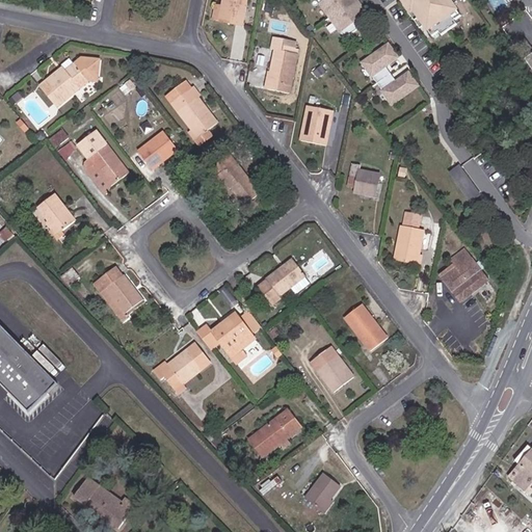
[(222,0),(221,5),(218,22),(242,25),(246,0),(222,0)]
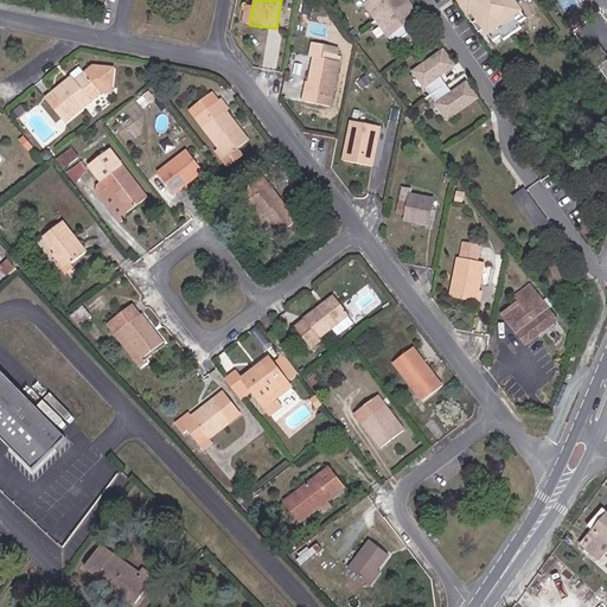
[(416,13),(406,0),(362,0),(393,44),(408,33),(402,24),(416,13)]
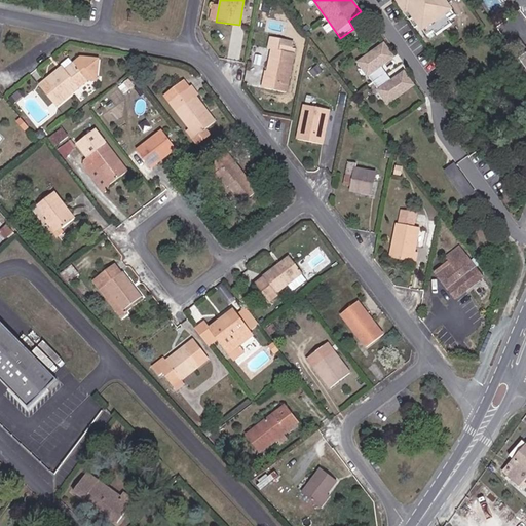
[(396,0),(409,17),(412,14),(426,36),(434,31),(436,35),(451,24),(449,20),(455,15),(444,0),(396,0)]
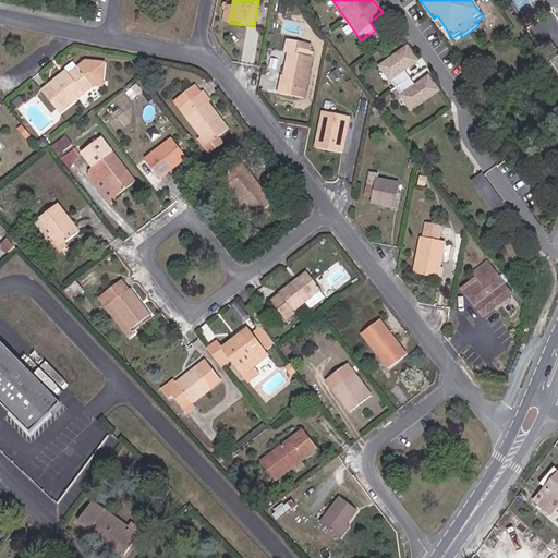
[(222,22),(229,23),(232,5),(226,4),(222,22)]
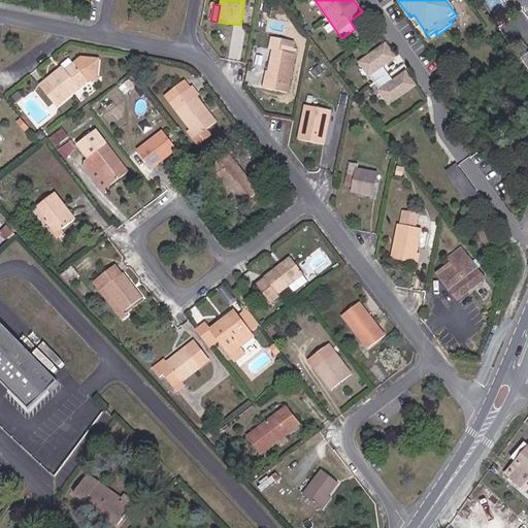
[(287,94),(296,51),(292,50),(294,42),(271,38),(269,50),(273,51),(265,89),(287,94)]
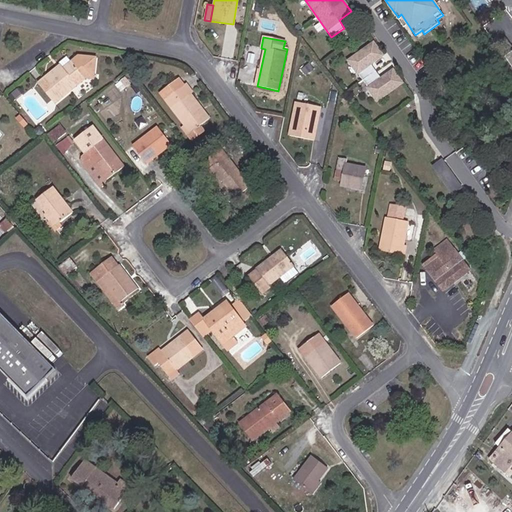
[(496,44),(507,59),(508,58),(511,55),(511,45),(505,37),(496,44)]
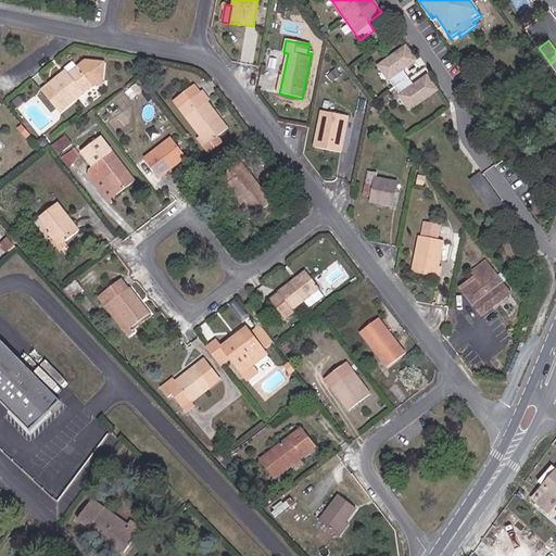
[(415,61),(405,47),(378,66),(408,110),(436,90),(427,76),(414,86),(402,70),(415,61)]
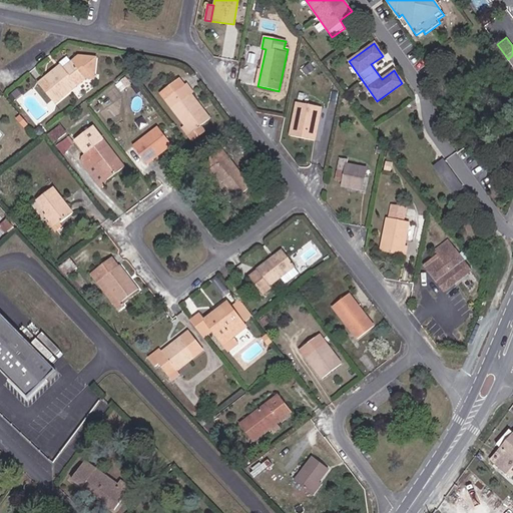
[(93,79),(95,58),(80,56),(72,62),(67,56),(58,63),(60,66),(38,84),(55,104),(85,78),(93,79)]
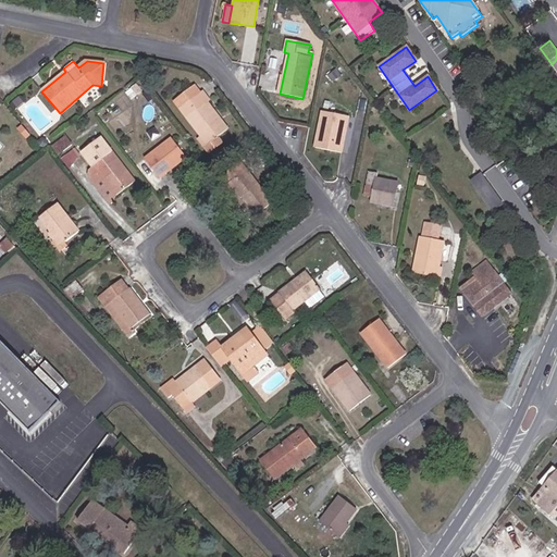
[(141,91),(136,85),(132,88),(137,95),(141,91)]
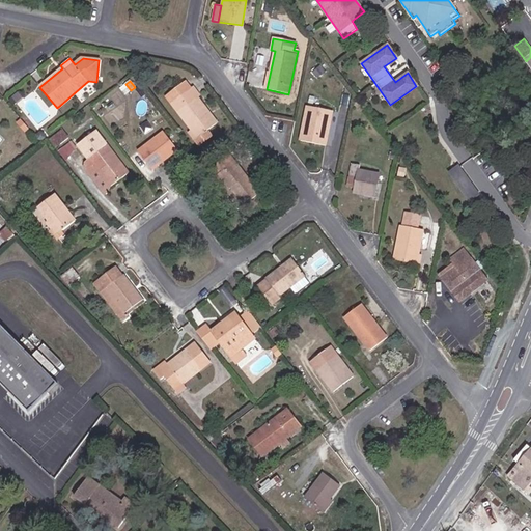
[(171,104),(191,88),(186,82),(166,98),(171,104)]
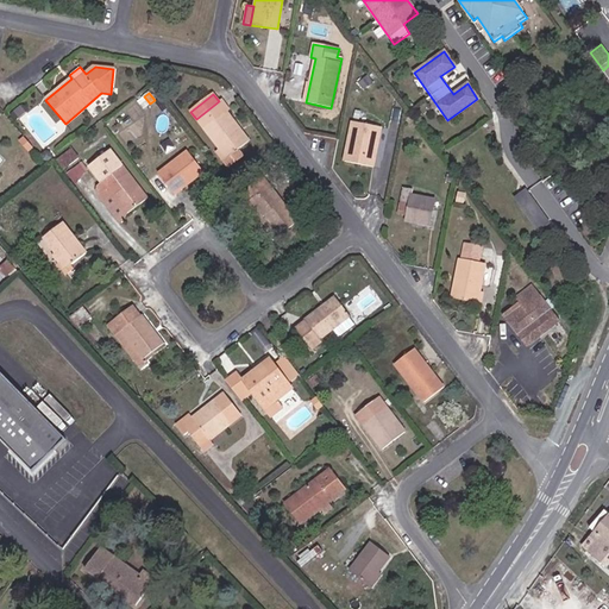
[(237,131),(239,129),(227,112),(230,110),(221,99),(219,101),(196,119),(220,151),(227,158),(238,150),(246,143),(237,131)]
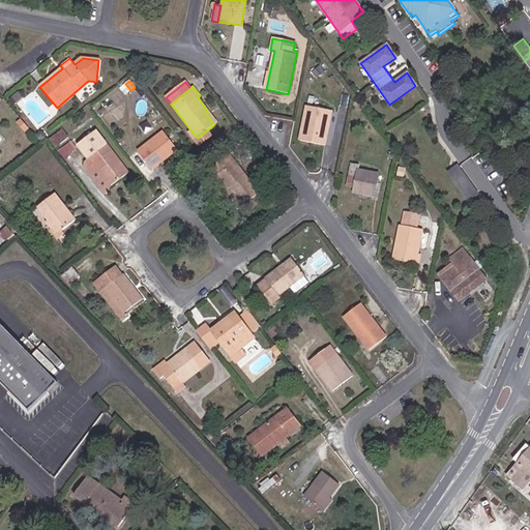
[(325,145),(332,111),(306,106),(299,141),(325,145)]
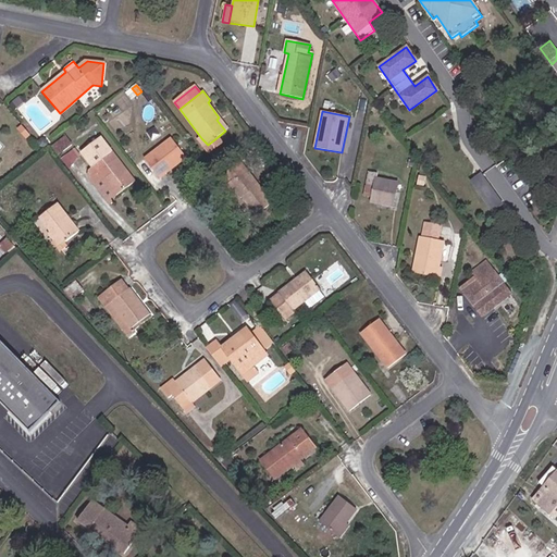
[(227,130),(219,118),(217,120),(225,131),(227,130)]
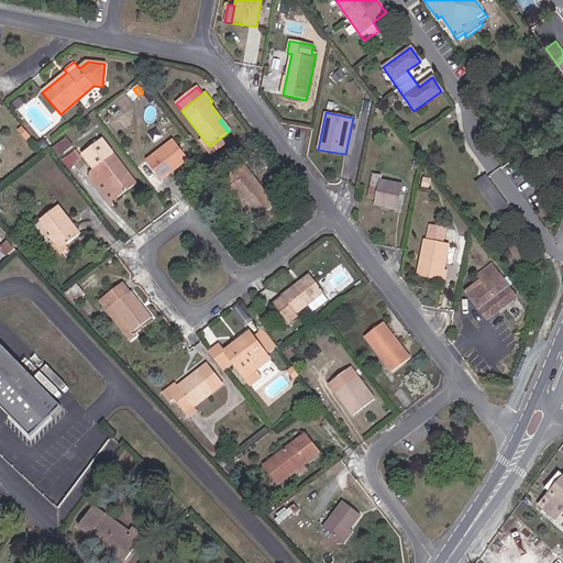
[(54,145),(70,168),(85,158),(69,135),(54,145)]
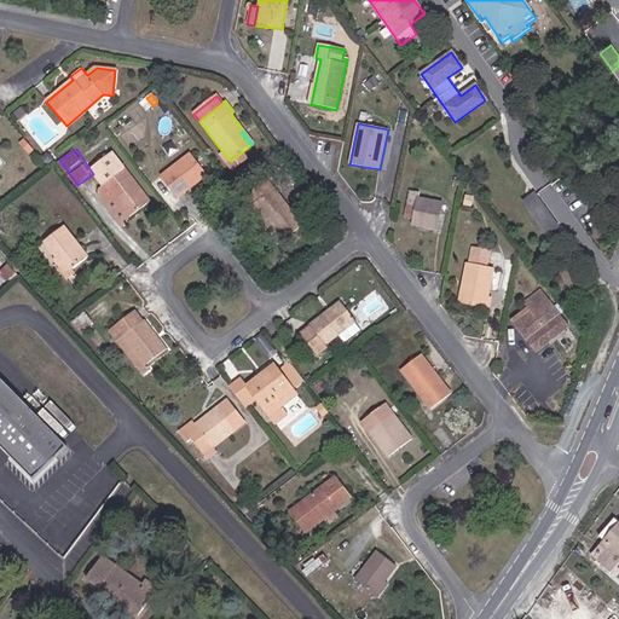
[(231,161),(224,154),(220,156),(232,171),(247,158),(242,152),(231,161)]
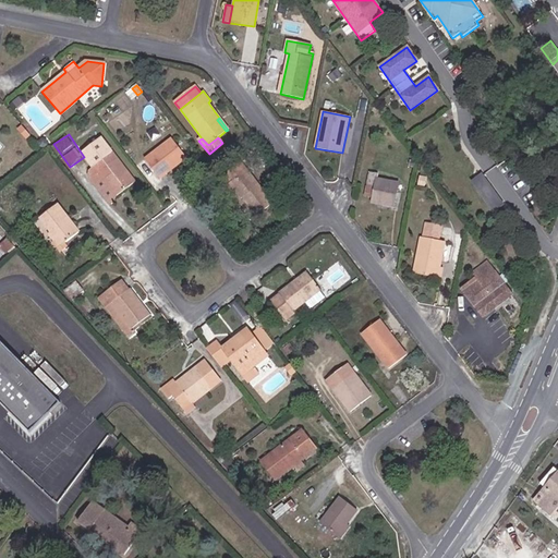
[(171,138),(145,159),(160,179),(167,173),(166,171),(174,165),(186,157),(171,138)]
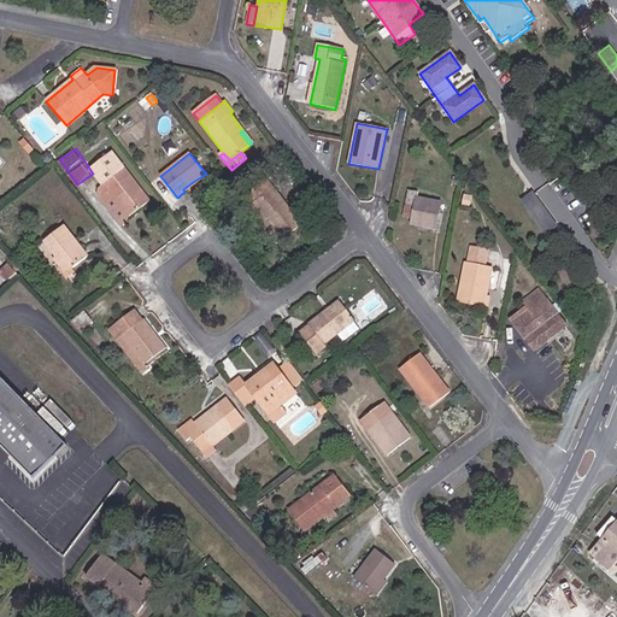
[(124,169),(104,186),(128,218),(150,201),(124,169)]
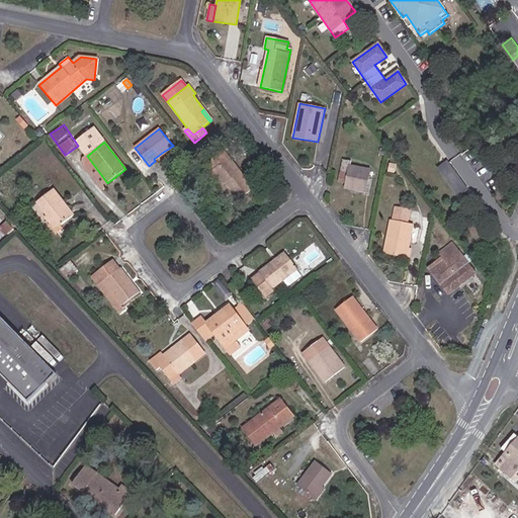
[(387,149),(381,147),(379,155),(385,156),(387,149)]
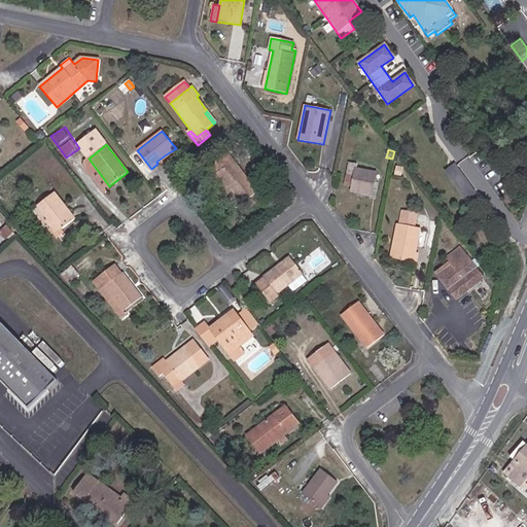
[(216,174),(218,177),(224,185),(227,188),(230,187),(242,204),(257,191),(229,153),(213,166),(219,172),(216,174)]
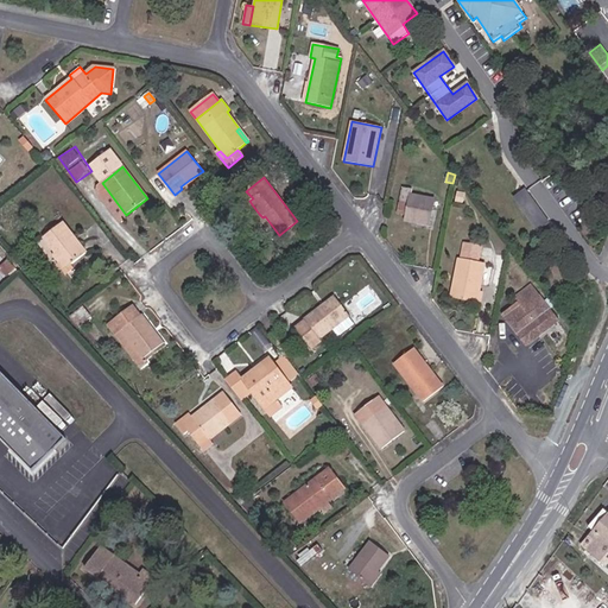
[(126,215),(102,183),(99,185),(97,191),(121,223),(125,221),(121,217),(126,215)]
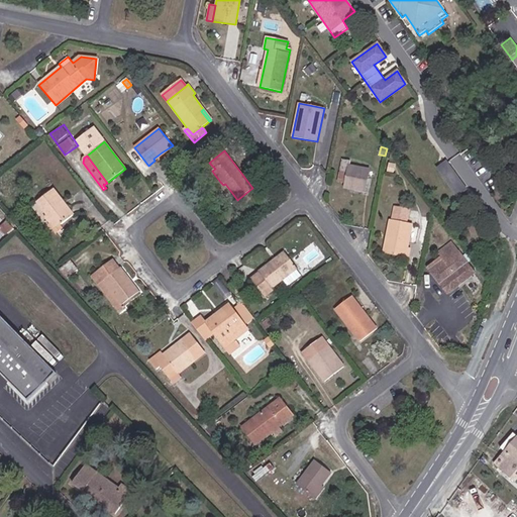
[(350,161),(343,160),(337,183),(345,185),(345,188),(365,192),(369,170),(349,166),(350,161)]
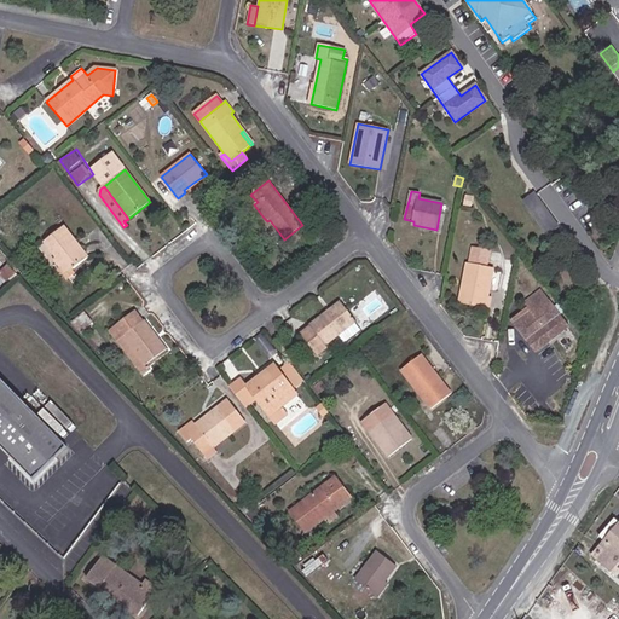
[(264,218),(256,208),(248,214),(256,224),(264,218)]
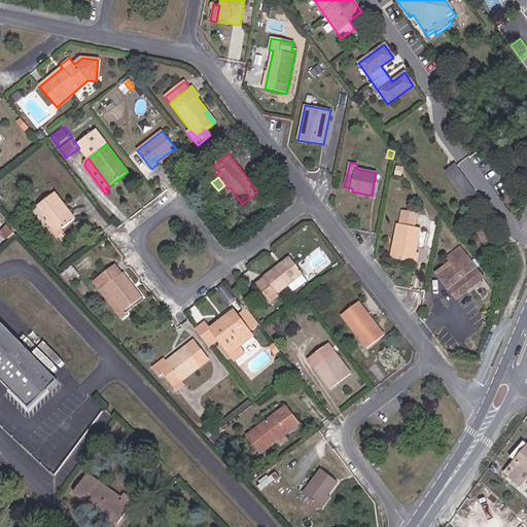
[(55,229),(58,233),(74,219),(55,192),(37,207),(48,220),(46,222),(53,230),(55,229)]
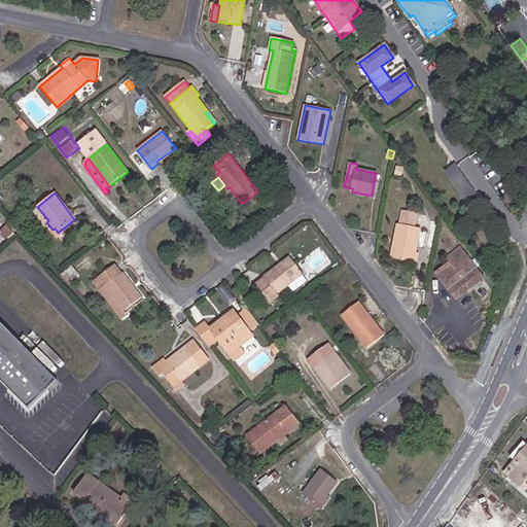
[(414,229),(418,214),(401,210),(398,225),(397,225),(391,257),(417,262),(418,254),(416,253),(420,230),(414,229)]
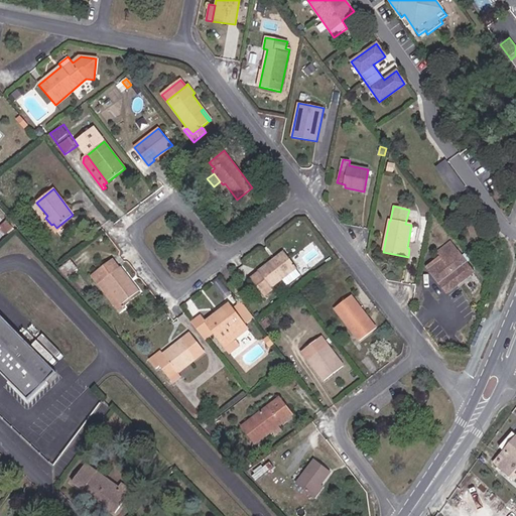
[(58,231),(56,228),(53,224),(51,225),(48,227),(54,235),(58,231)]
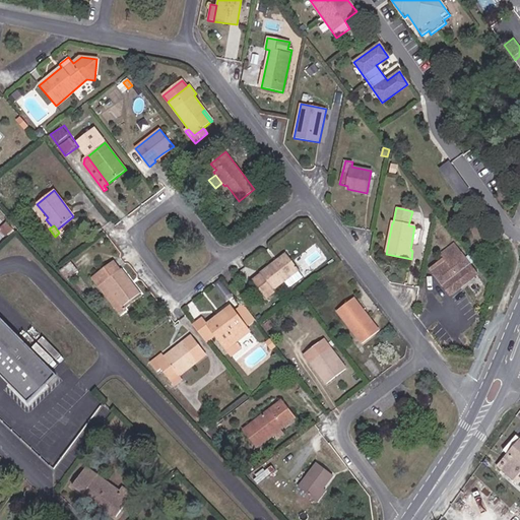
[(477,275),(454,245),(440,256),(447,264),(434,274),(450,296),(477,275)]
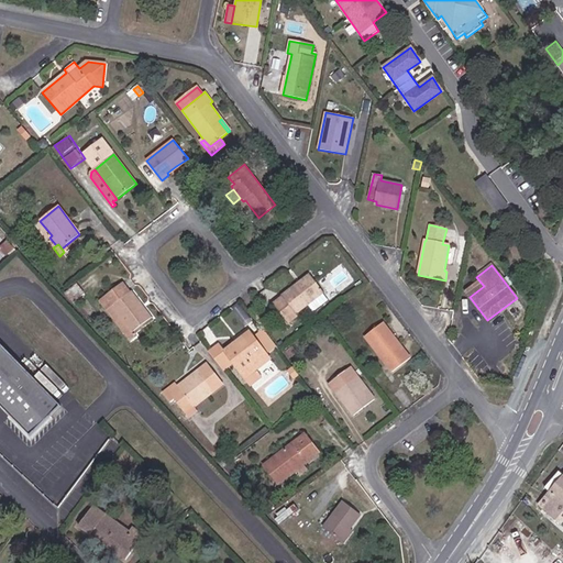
[(323,293),(309,275),(282,296),(282,297),(273,305),(289,323),(297,317),(296,315),(323,293)]
